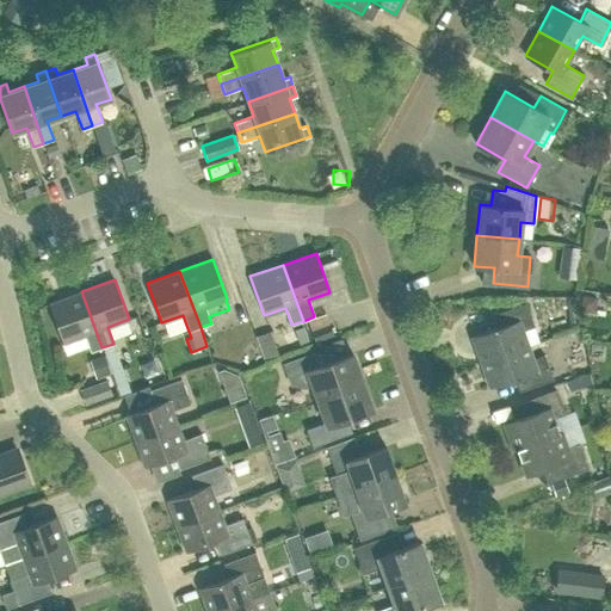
[(102,347),(81,291),(48,303),(62,343),(84,335),(91,352),(102,347)]
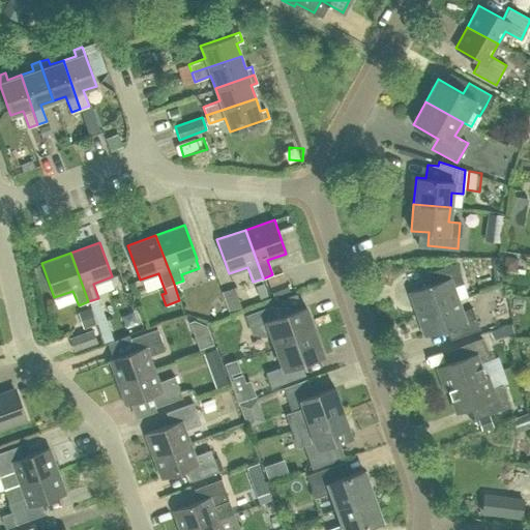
[(417,313),(457,299),(452,287),(463,283),(455,262),(425,272),(430,284),(409,292),(417,313)]
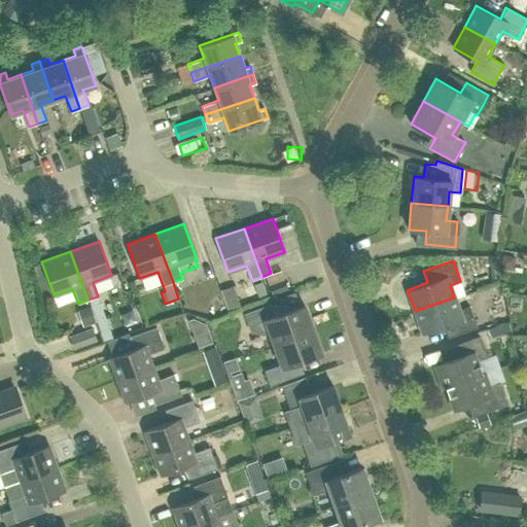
[(458,309),(454,297),(415,311),(422,332),(443,325),(447,337),(477,326),(469,306),(458,309)]
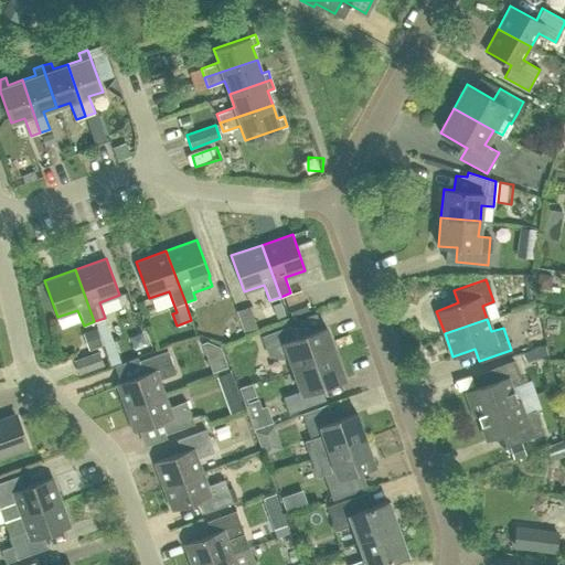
[(288,356),(292,368),(334,352),(326,327),(296,337),(291,324),(260,336),(268,356),(280,359),(288,356)]
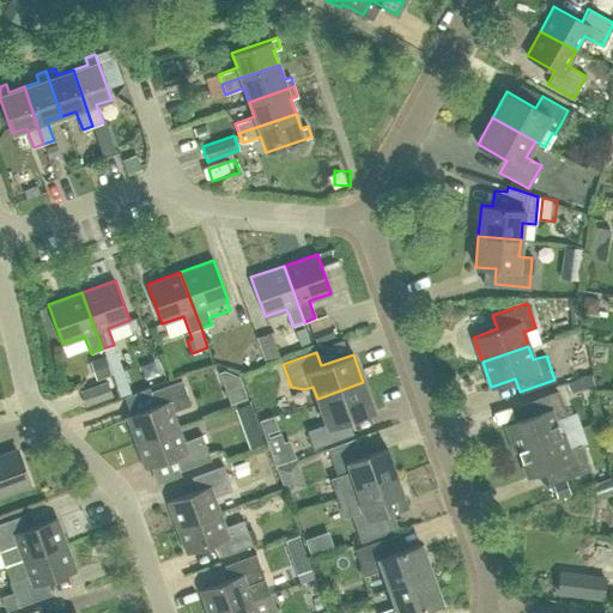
[(125,416),(134,442),(178,426),(173,411),(190,405),(182,380),(150,392),(155,405),(125,416)]
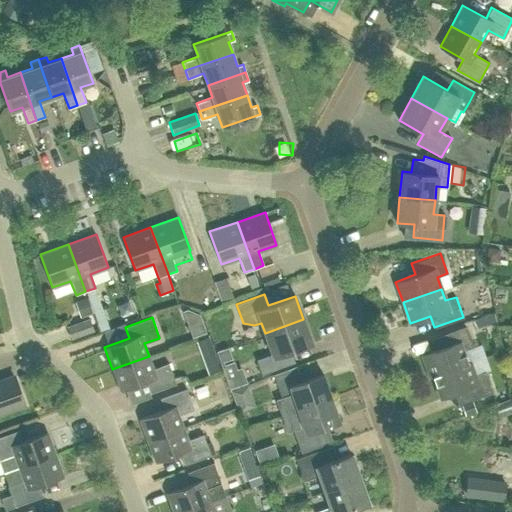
[(94,331),(90,319),(67,327),(71,340),(94,331)]
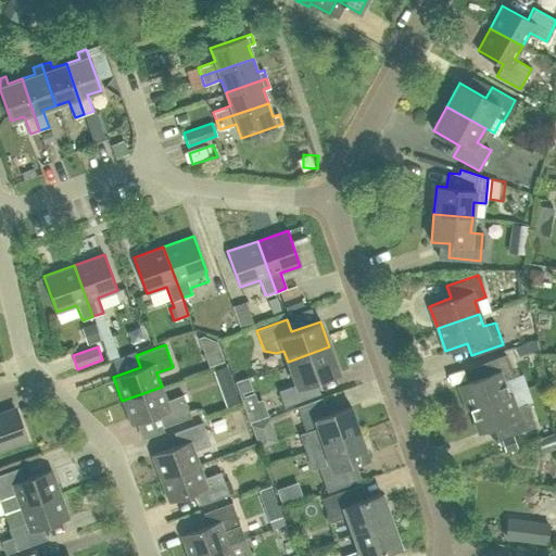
[(339,373),(329,346),(288,362),(297,387),(279,393),(283,406),(314,395),(310,382),(339,373)]
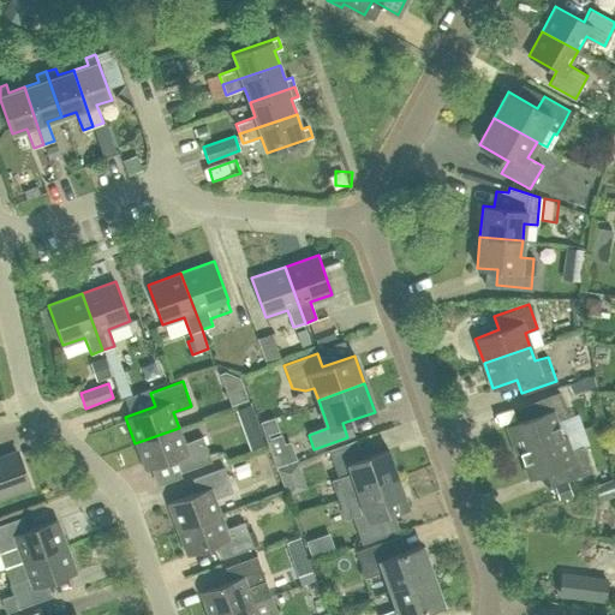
[(515,453),(565,435),(565,434),(561,435),(556,421),(568,417),(559,392),(537,399),(542,413),(506,425),(515,453)]
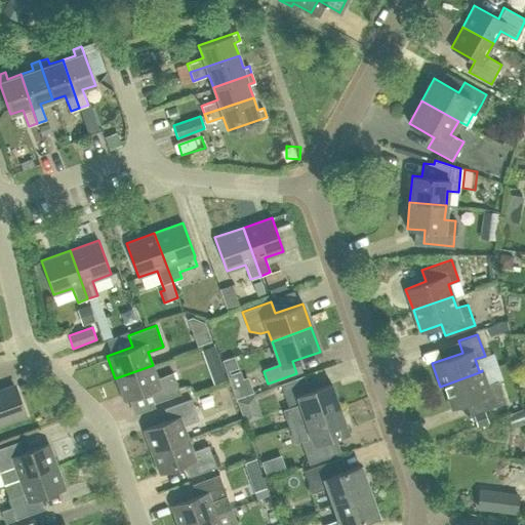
[(157,377),(153,365),(115,378),(123,401),(149,392),(153,403),(180,393),(172,372),(157,377)]
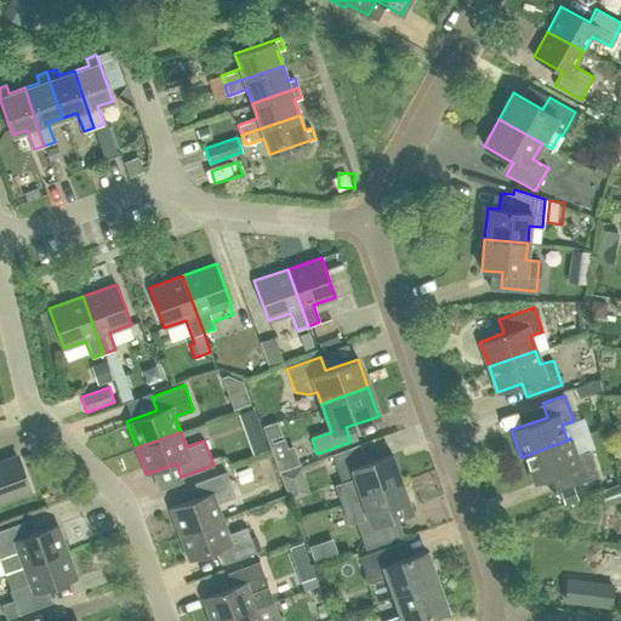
[(570,439),(520,457),(522,457),(524,456),(534,483),(570,469),(575,483),(597,476),(588,450),(576,455),(570,439)]
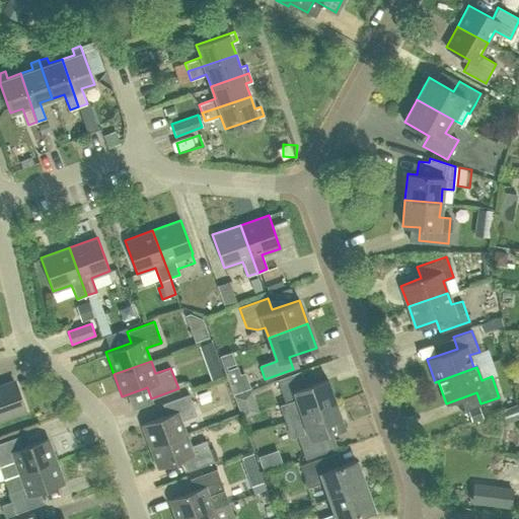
[(281,404),(286,421),(336,402),(327,379),(305,386),(300,371),(277,379),(285,402),(281,404)]
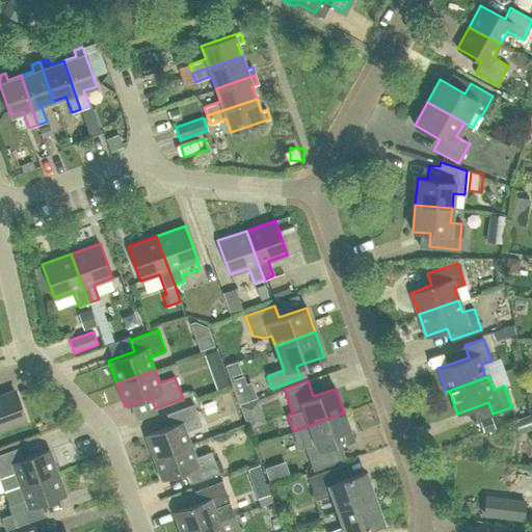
[(0,395),(0,428),(25,420),(15,391),(0,395)]
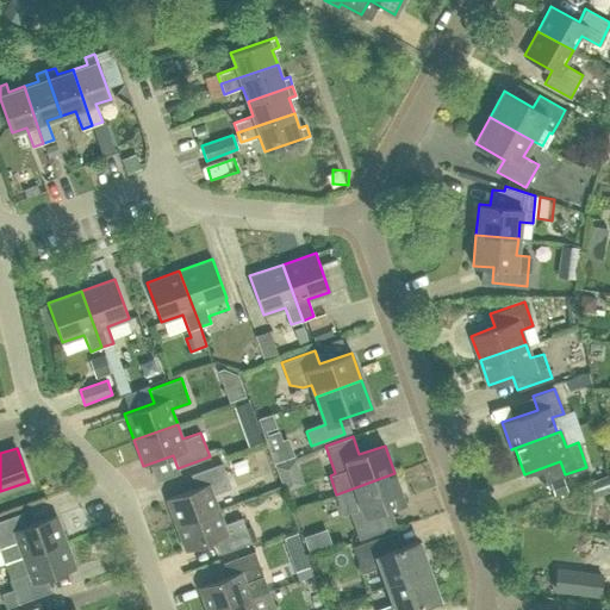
[(166,498),(175,524),(218,509),(213,495),(231,487),(222,462),(191,474),(195,487),(166,498)]
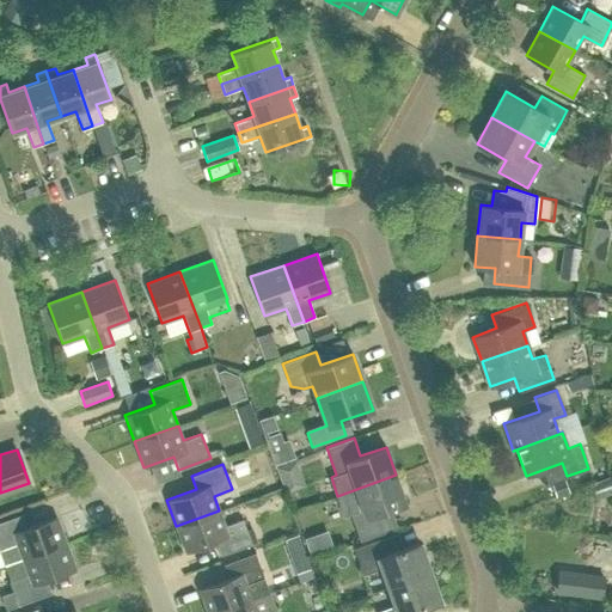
[(396,475),(337,496),(344,515),(350,513),(360,540),(386,531),(380,513),(405,503),(396,475)]
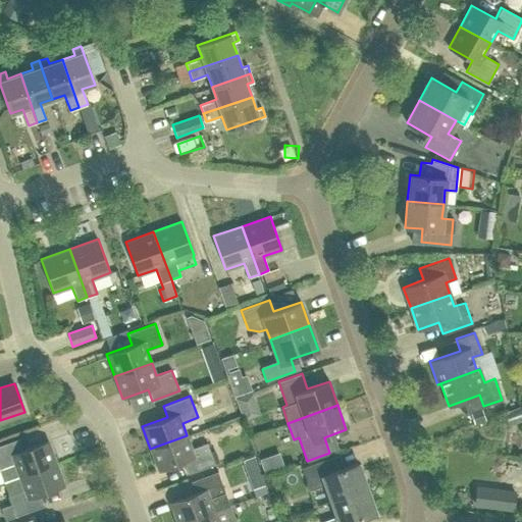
[(187,435),(150,449),(158,471),(184,462),(188,473),(214,464),(207,442),(192,448),(187,435)]
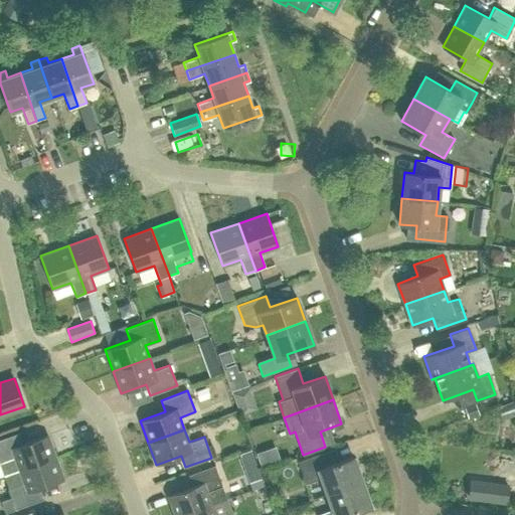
[(0,462),(0,463),(5,475),(19,470),(55,457),(47,435),(22,444),(18,432),(0,439),(0,462)]
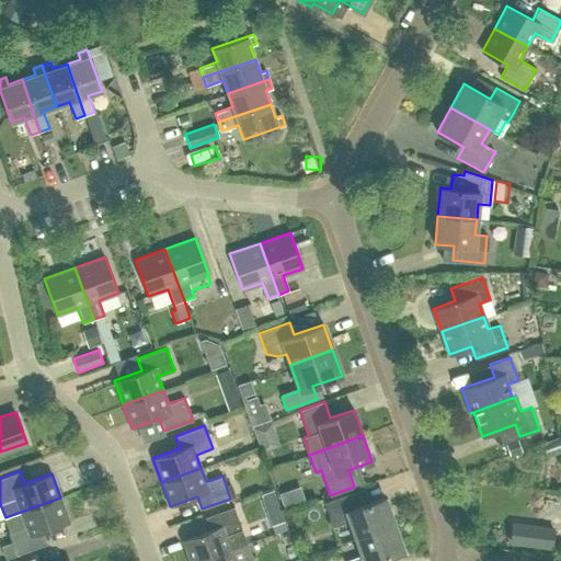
[(283,496),(293,516),(312,505),(302,487),(283,496)]
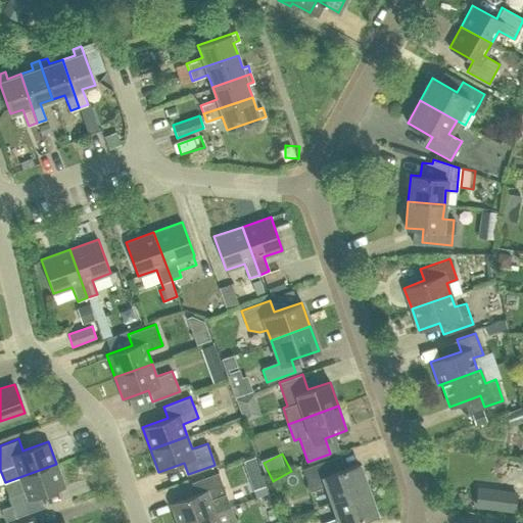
[(331,502),(367,488),(359,464),(336,471),(331,458),(302,468),(311,490),(326,485),(331,502)]
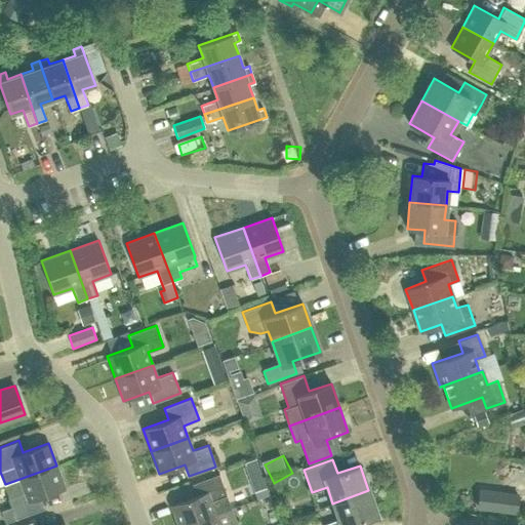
[(236,498),(270,487),(261,462),(228,474),(236,498)]
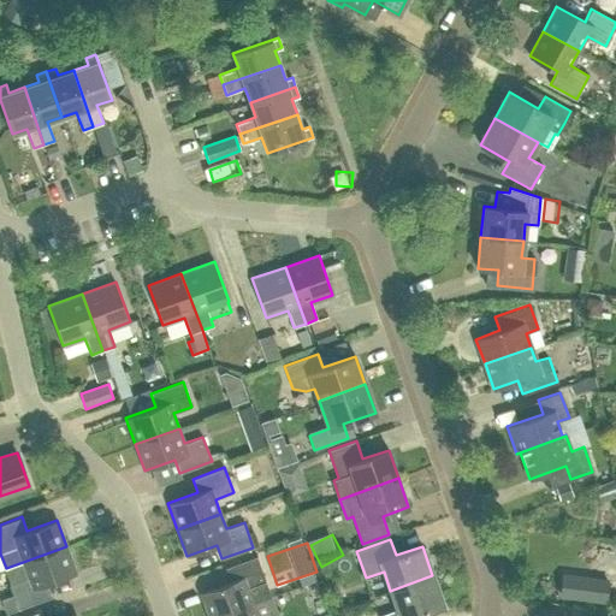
[(76,573),(66,546),(23,562),(6,568),(11,582),(10,584),(15,596),(1,599),(6,612),(51,597),(46,584),(76,573)]
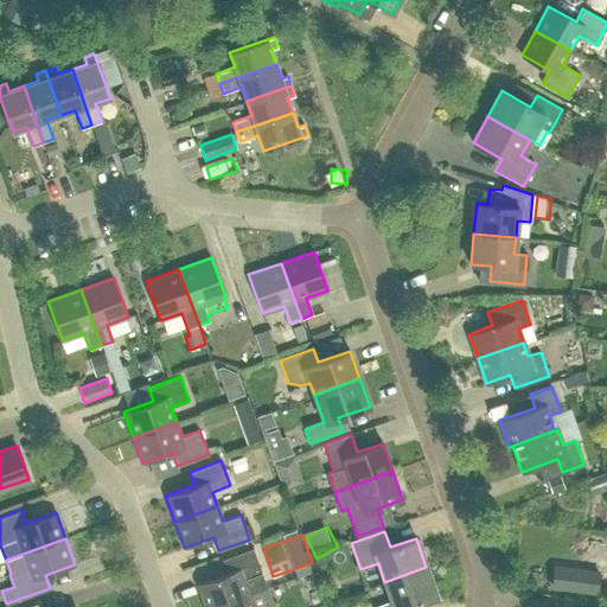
[(212,606),(249,594),(267,588),(253,548),(222,560),(227,573),(197,583),(205,606),(212,606)]
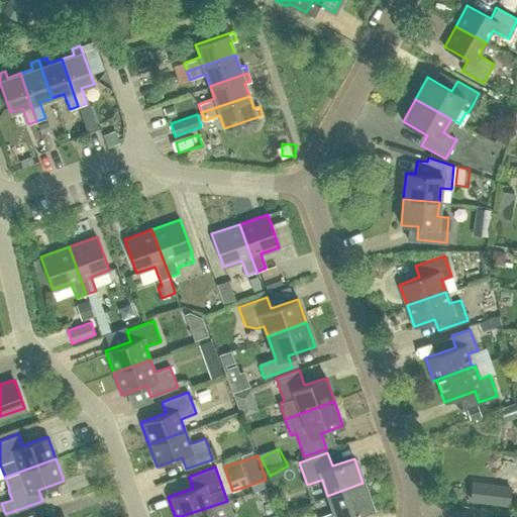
[(363,483),(327,496),(333,511),(318,516),(317,516),(349,516),(349,515),(372,507),(363,483)]
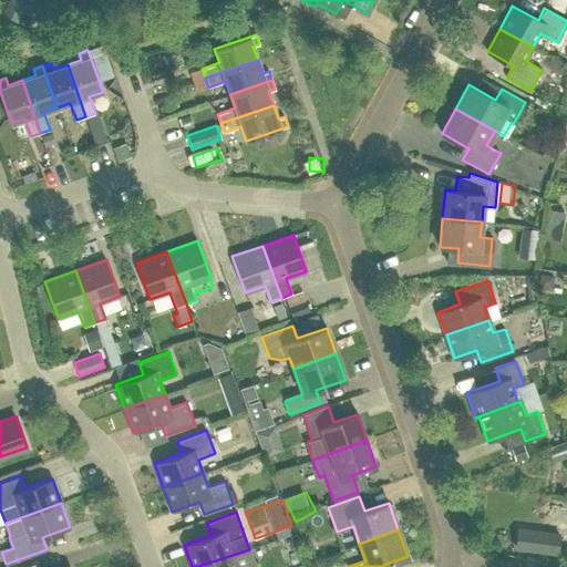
[(519,529),(516,549),(556,555),(559,534),(519,529)]
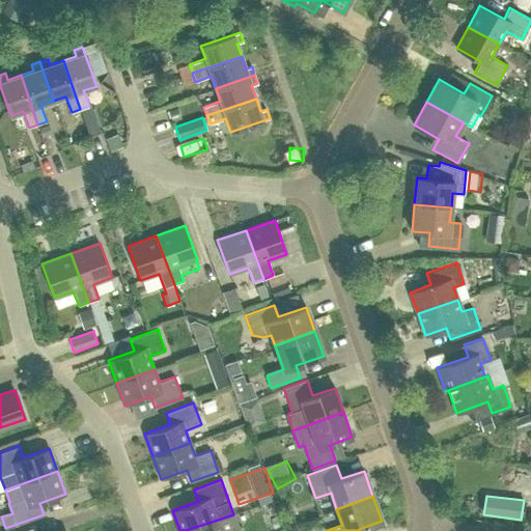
[(218,520),(186,530),(240,530),(233,514),(218,520)]
